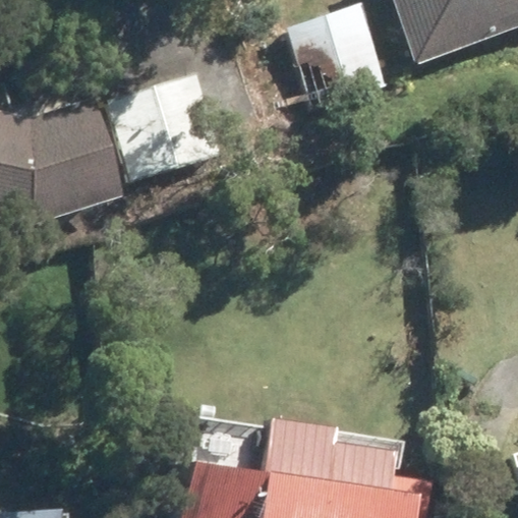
[(392,0),(414,61),(517,23),(517,0),(392,0)]
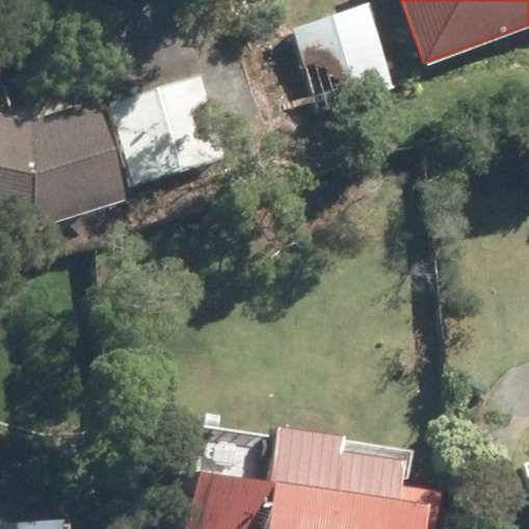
[(367,2),(310,22),(338,108),(395,89),(367,2)]
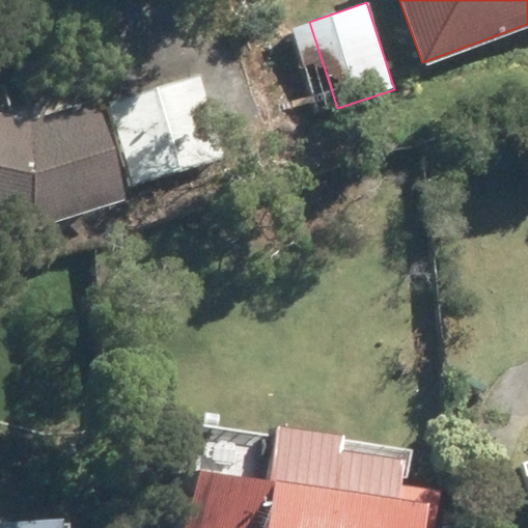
[(200,77),(106,103),(131,184),(224,157),(200,77)]
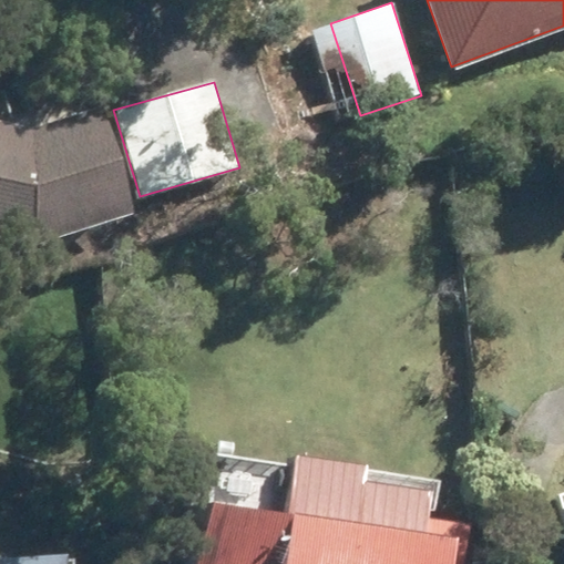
[(0,123),(0,238),(33,246),(133,216),(102,105),(27,129),(0,123)]
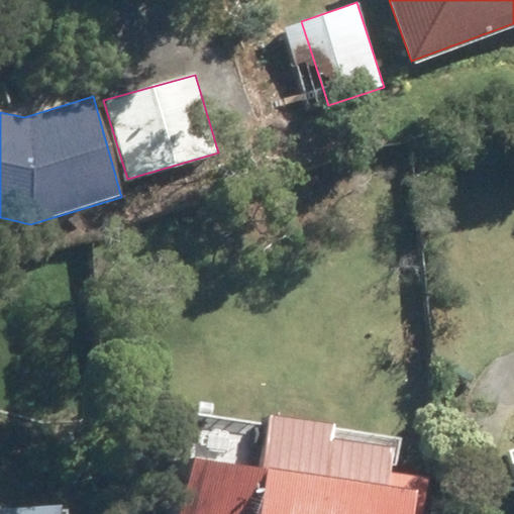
[(415,513),(421,481),(381,475),(384,451),(321,442),(323,429),(263,421),(254,476),(176,464),(168,513),(415,513)]
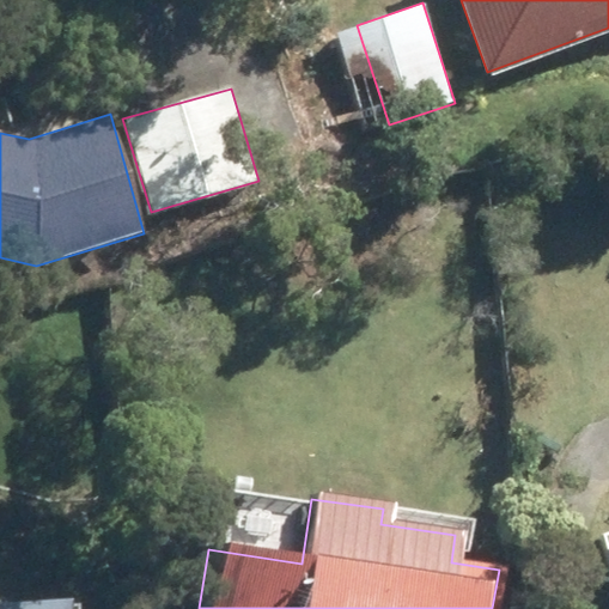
All buildings are outlined.
